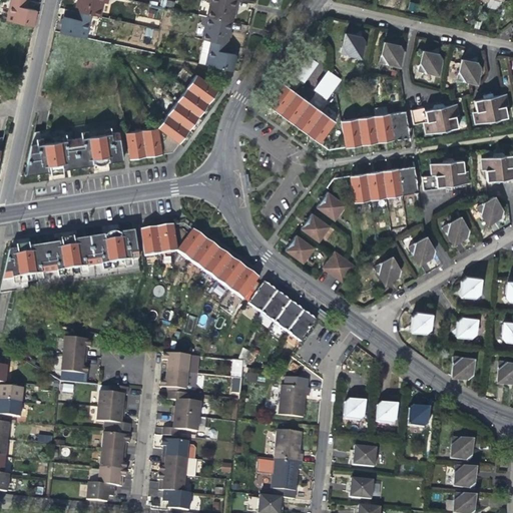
[(26,5),(27,1),(24,0),(10,0),(6,20),(32,26),(35,10),(25,8),(26,5)]
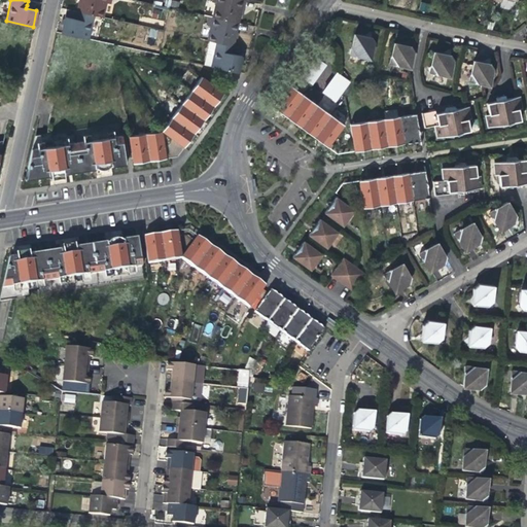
[(108,5),(109,0),(78,0),(78,1),(76,11),(92,15),(102,18),(104,4),(108,5)]
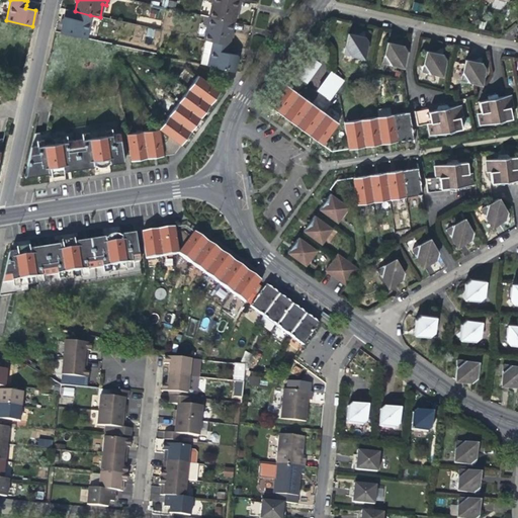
[(209,3),(206,16),(232,22),(235,10),(237,0),(205,0),(205,2),(209,3)]
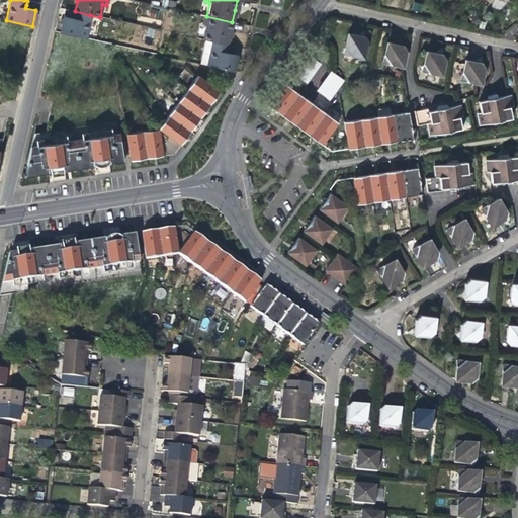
[(86,38),(90,15),(75,11),(73,19),(63,17),(60,32),(86,38)]
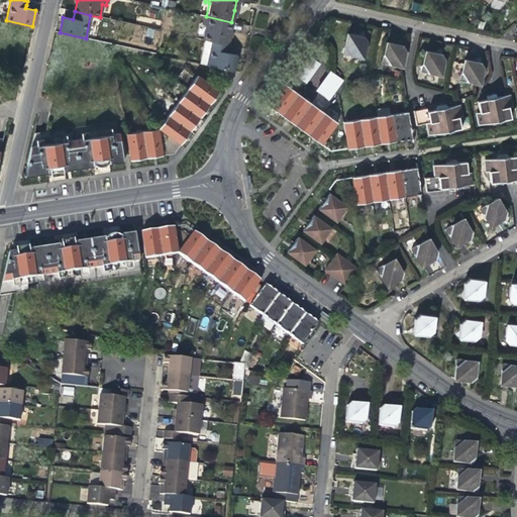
[(202,39),(209,41),(226,45),(229,33),(231,22),(206,16),(202,16),(200,25),(204,25),(200,39),(202,39)]
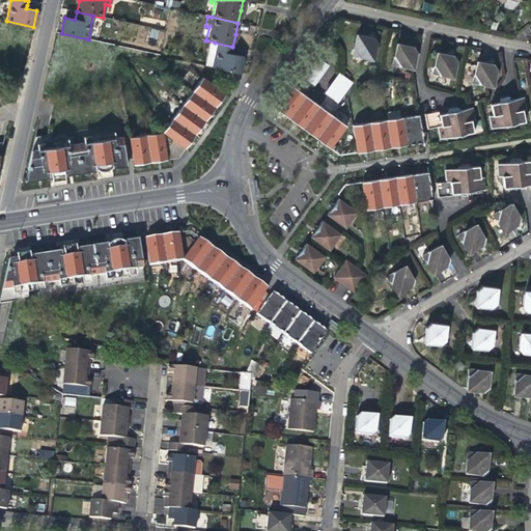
[(139,28),(139,40),(163,40),(163,27),(139,28)]
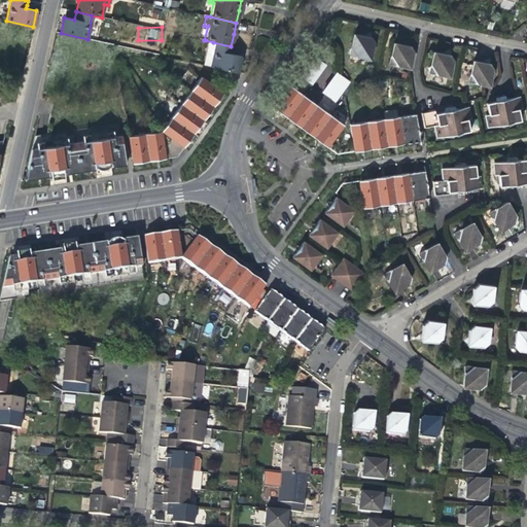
[(349,55),(369,59),(373,42),(370,38),(353,35),(349,55)]
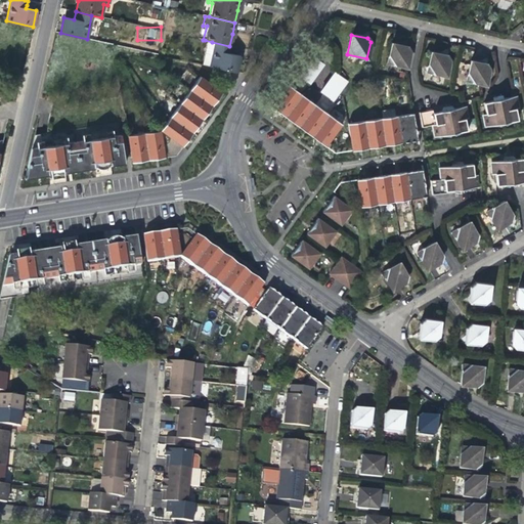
[(212,42),(205,40),(203,48),(211,49),(212,42)]
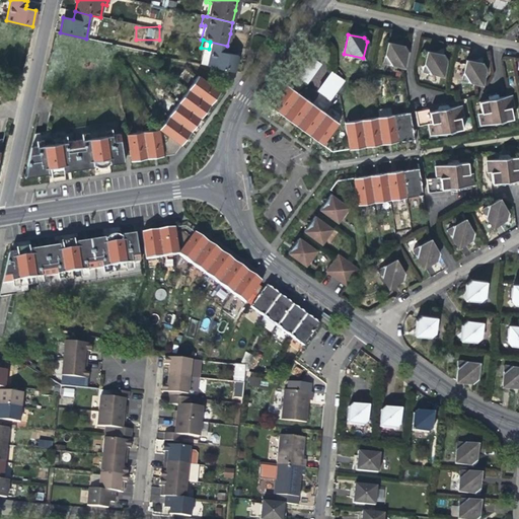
[(227,46),(210,42),(209,49),(201,48),(198,63),(209,66),(233,71),(233,68),(236,55),(225,53),(226,51),(227,46)]
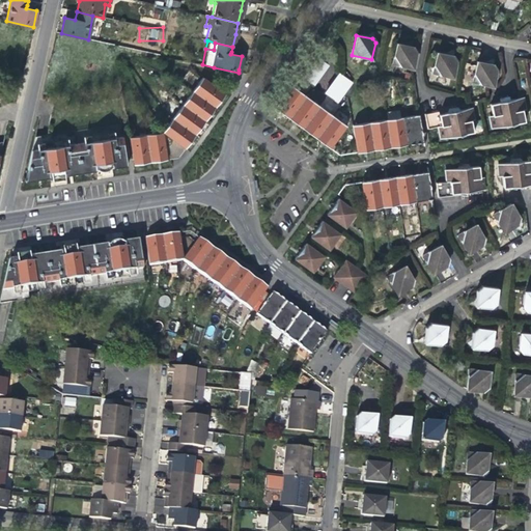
[(412,68),(415,57),(416,52),(414,48),(396,45),(391,64),(412,68)]
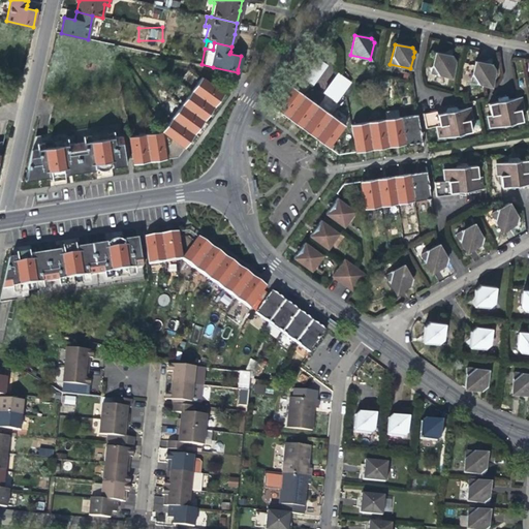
[(431,73),(452,78),(455,61),(452,57),(443,55),(435,53),(431,73)]
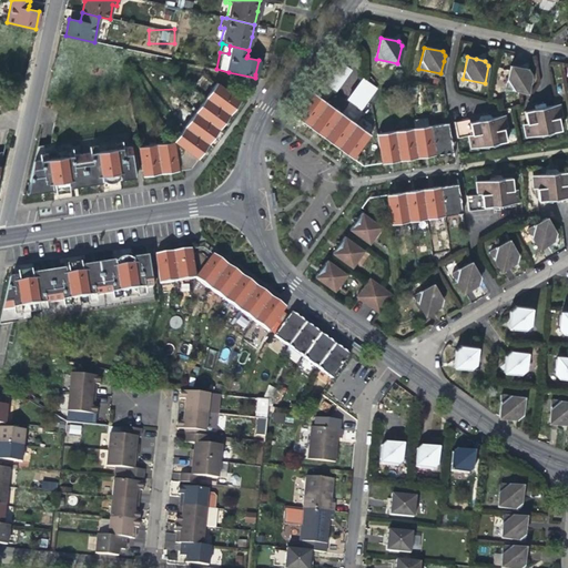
[(336,90),(341,84),(352,69),(335,61),(323,78),(328,83),(336,90)]
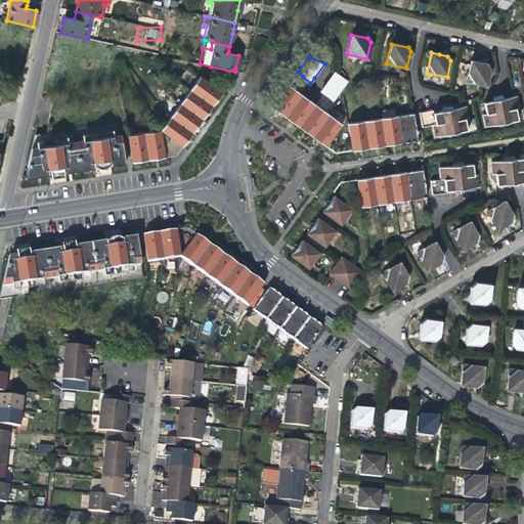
[(467,82),(486,86),(490,70),(487,64),(483,63),(471,61),(467,82)]
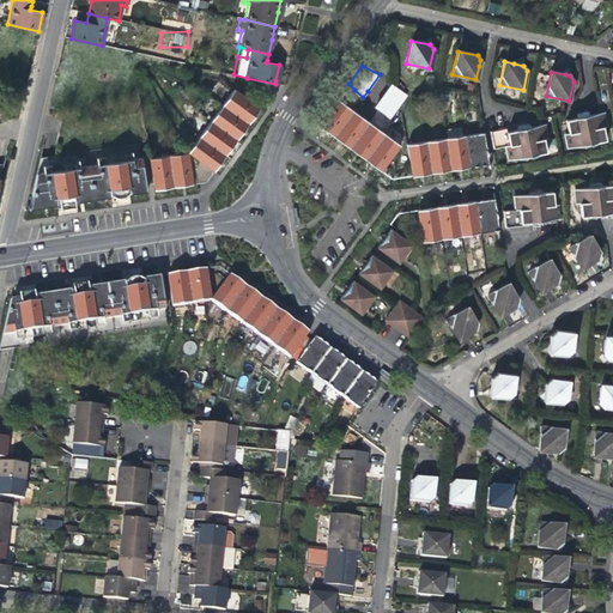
[(407,99),(402,95),(394,85),(388,93),(376,108),(394,116),(407,99)]
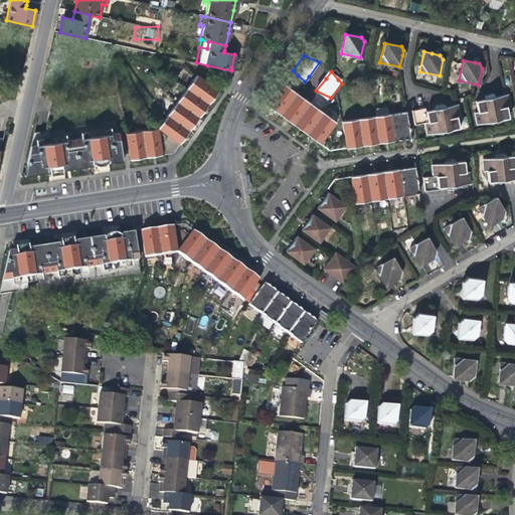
[(196,74),(187,88),(208,104),(218,91),(196,74)]
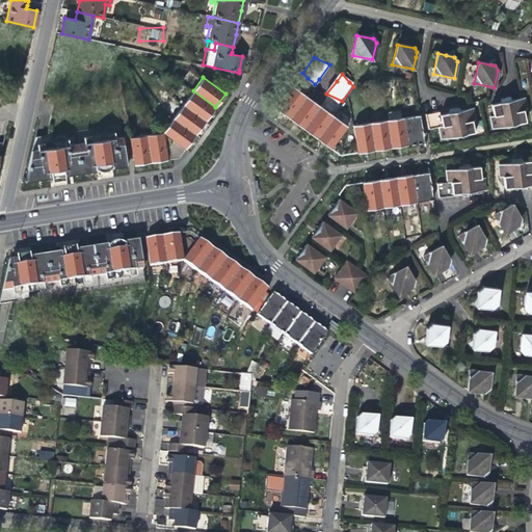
[(289,118),(307,96),(293,85),(275,108),(289,118)]
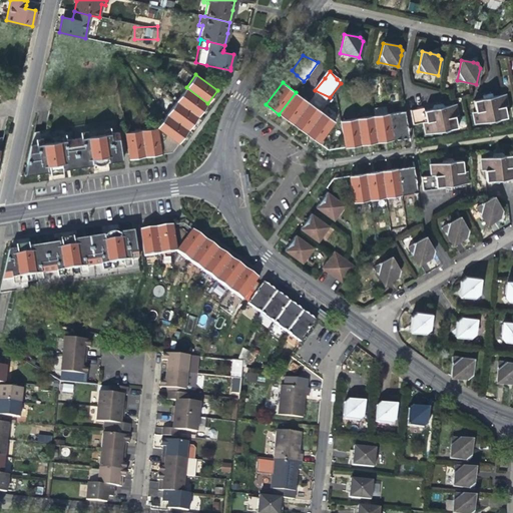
[(207,103),(186,87),(176,100),(198,116),(207,103)]
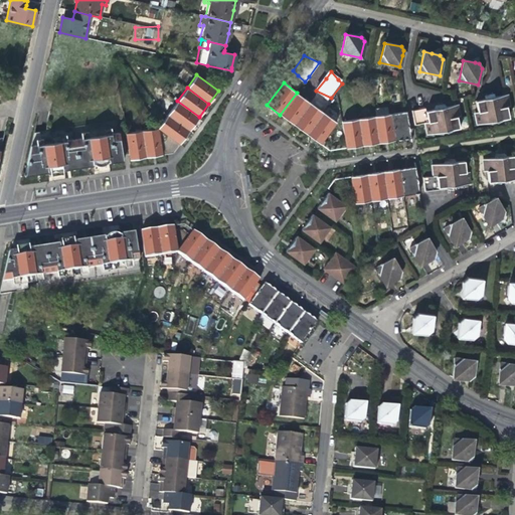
[(309,102),(297,93),(280,115),(293,124),(309,102)]
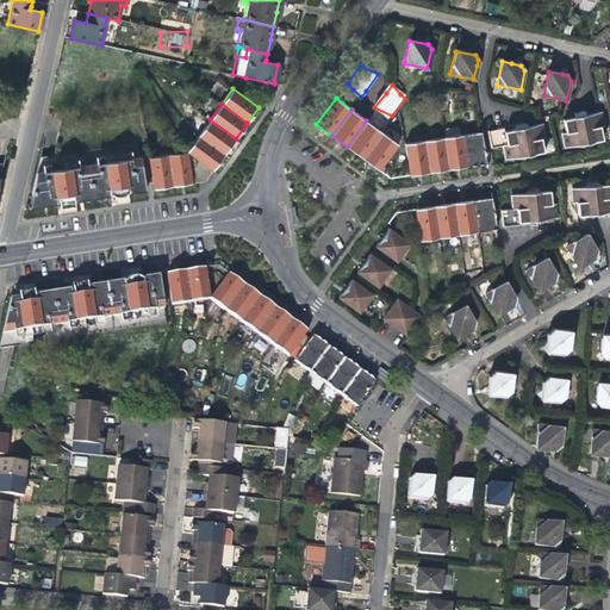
[(571,119),(562,120),(568,147),(602,141),(597,113),(593,114),(586,116),(584,112),(576,114),(574,118),(571,119)]
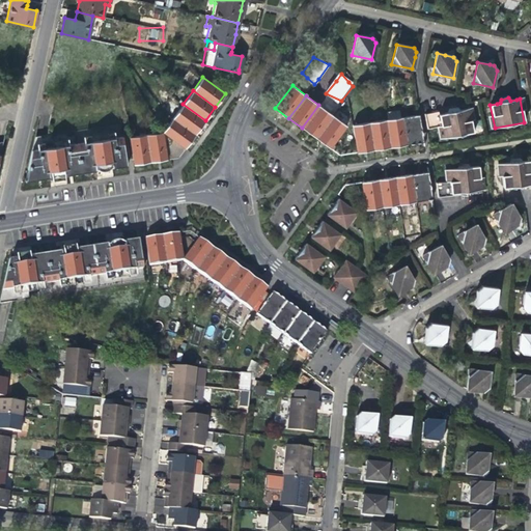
[(205,120),(183,104),(172,117),(195,135),(205,120)]
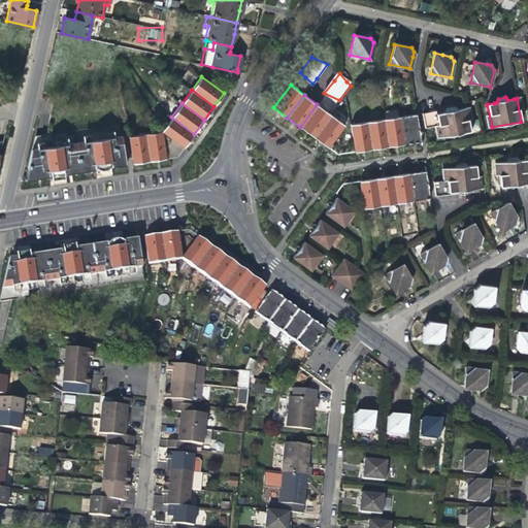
[(331,114),(317,104),(300,127),(315,137),(331,114)]
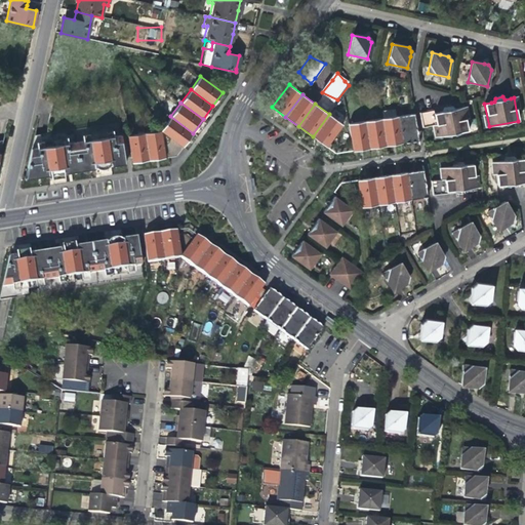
[(468,130),(462,108),(456,109),(453,110),(451,107),(444,108),(444,112),(439,113),(434,114),(433,111),(419,113),(422,127),(436,125),(438,136),(468,130)]
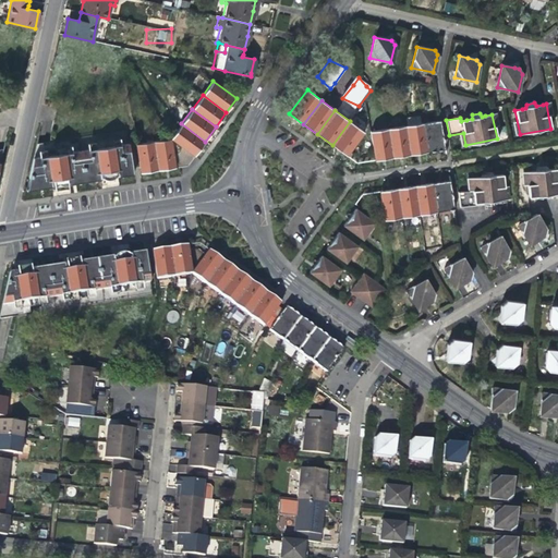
[(364,131),(350,121),(332,145),(347,155),(364,131)]
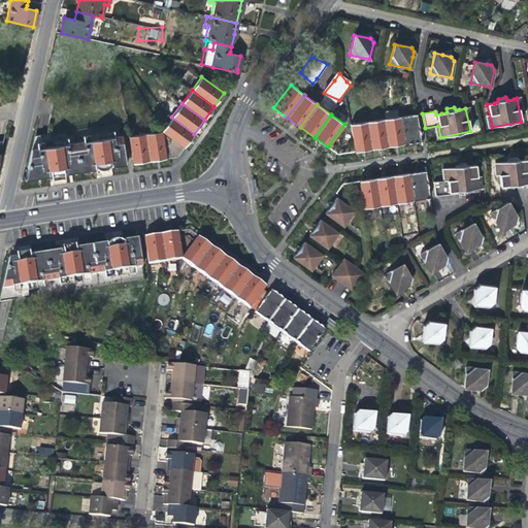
[(421,141),(417,114),(400,117),(404,143),(421,141)]
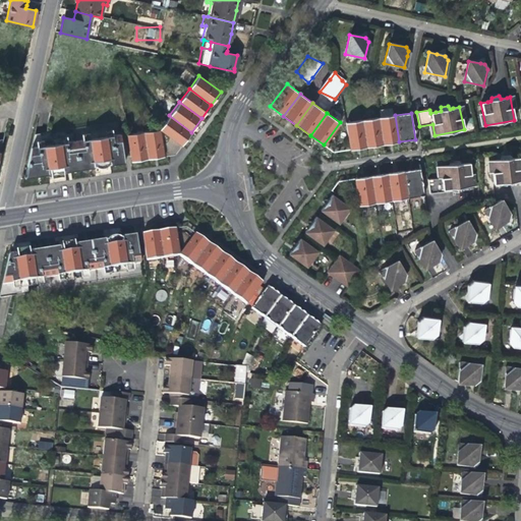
[(191,132),(169,115),(159,128),(181,146),(191,132)]
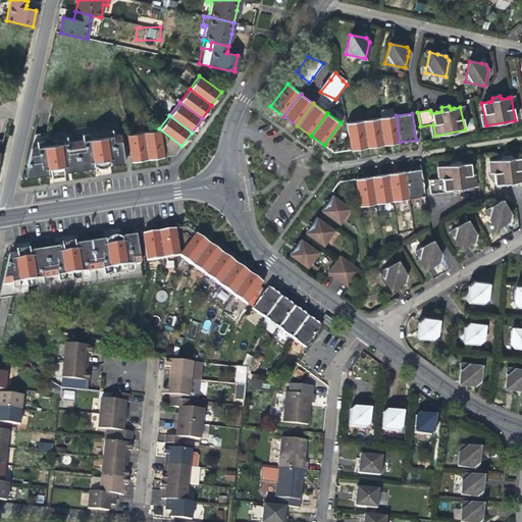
[(400,142),(396,115),(379,118),(383,145),(400,142)]
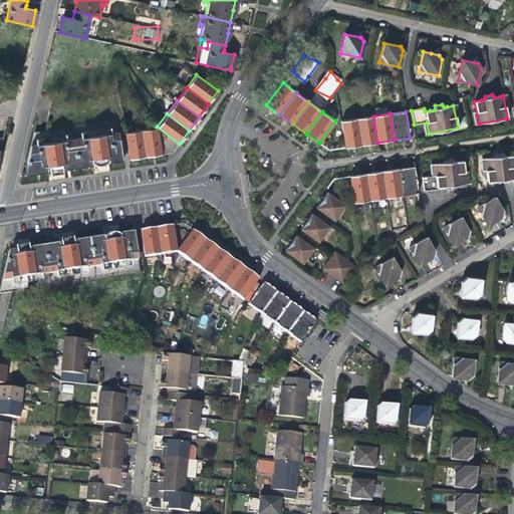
[(377,143),(373,116),(356,118),(360,145),(377,143)]
